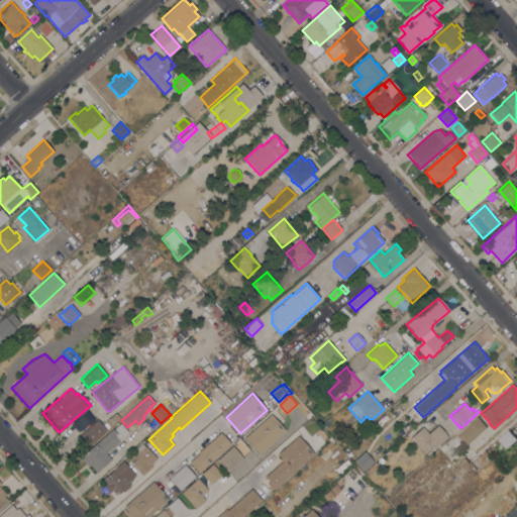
[(115,413),(120,418),(109,427),(105,422),(115,413)]
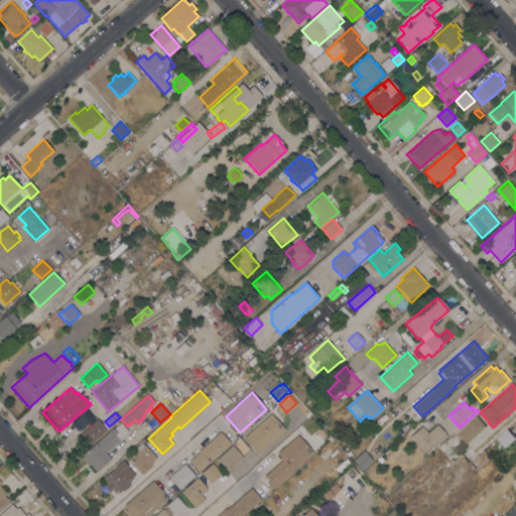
[(270,413),(285,430),(259,454),(244,437),(270,413)]
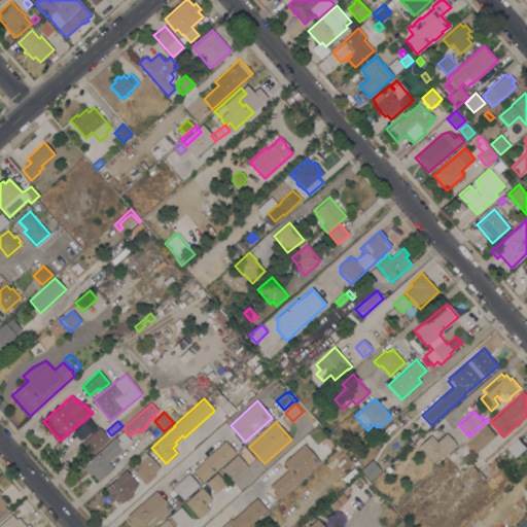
[(487,424),(496,434),(482,447),(472,436),(487,424)]
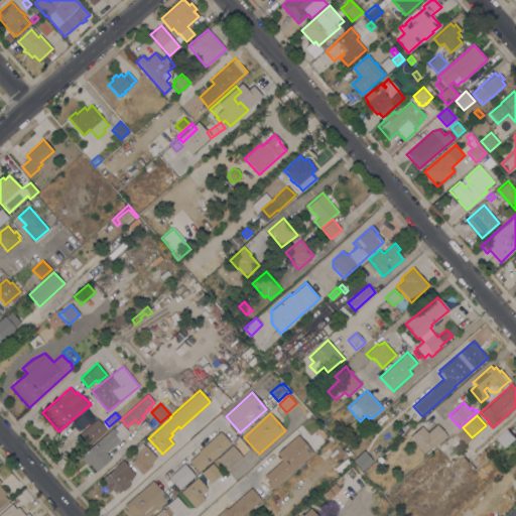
[(98,418),(107,428),(89,444),(80,434),(98,418)]
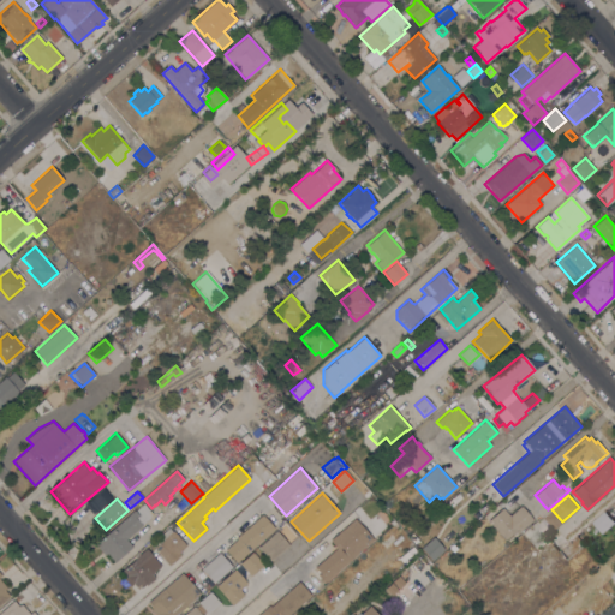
[(133,509),(135,511),(143,503),(153,514),(141,525),(142,525),(126,539),(132,547),(114,562),(107,553),(105,555),(96,545),(99,543),(97,542),(133,509)]
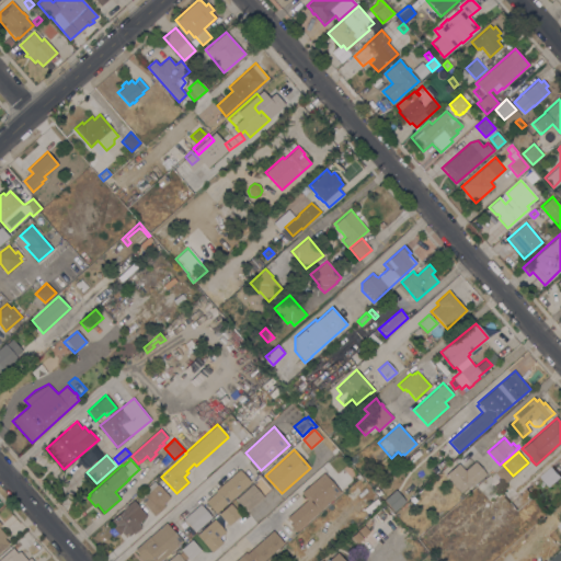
[(476,461),(487,473),(471,487),(469,484),(460,492),(445,474),(458,464),(465,470),(476,461)]
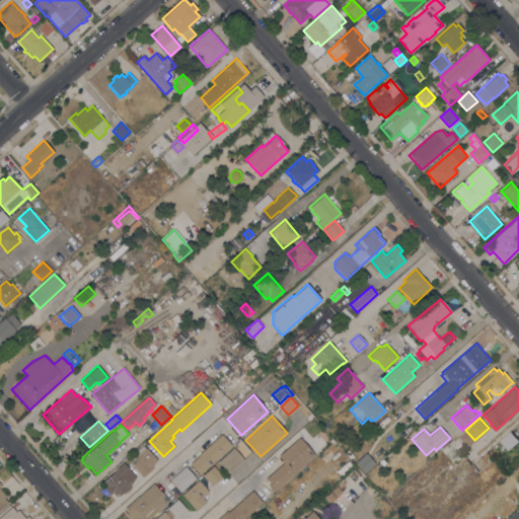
[(354,439),(349,435),(353,430),(358,434),(354,439)]
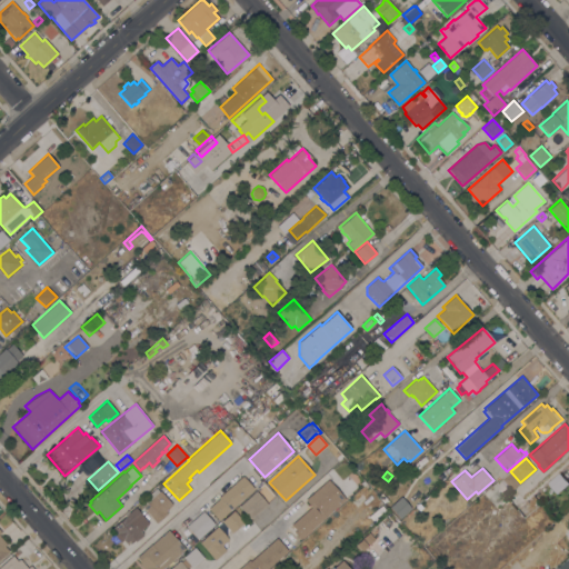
[(520,482),(513,489),(511,487),(509,489),(501,480),(503,479),(503,478),(510,471),(520,482)]
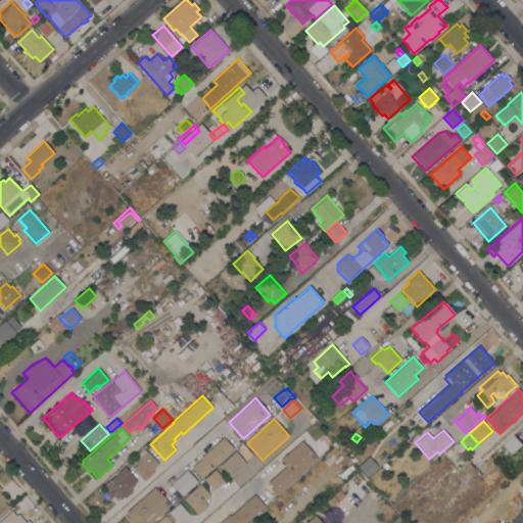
[(514,434),(522,443),(512,454),(504,443),(514,434)]
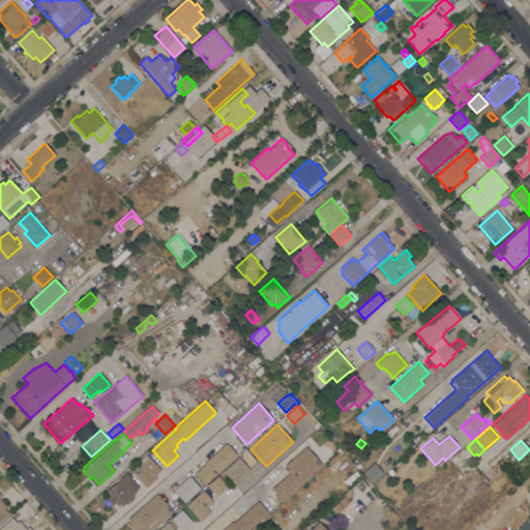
[(227,443),(237,455),(203,486),(194,474),(203,466),(202,464),(227,443)]
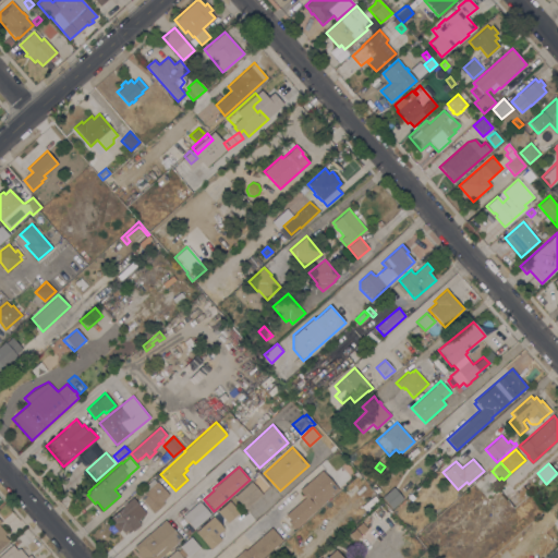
[(294,529),(288,522),(290,520),(286,514),(305,497),(300,490),(322,470),(339,489),(294,529)]
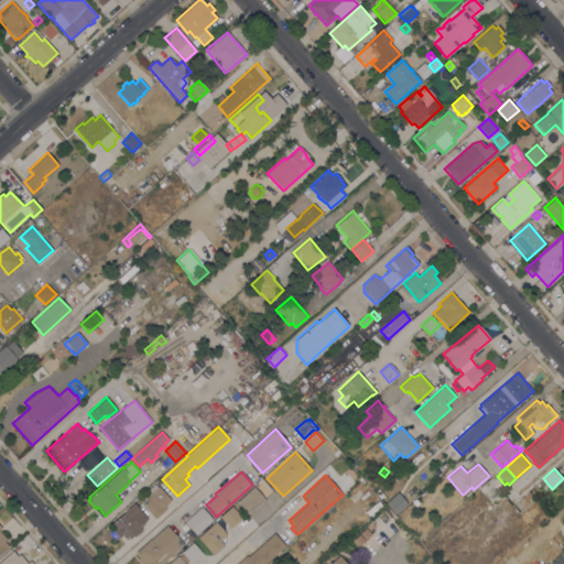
[(378,486),(387,477),(392,483),(383,491),(378,486)]
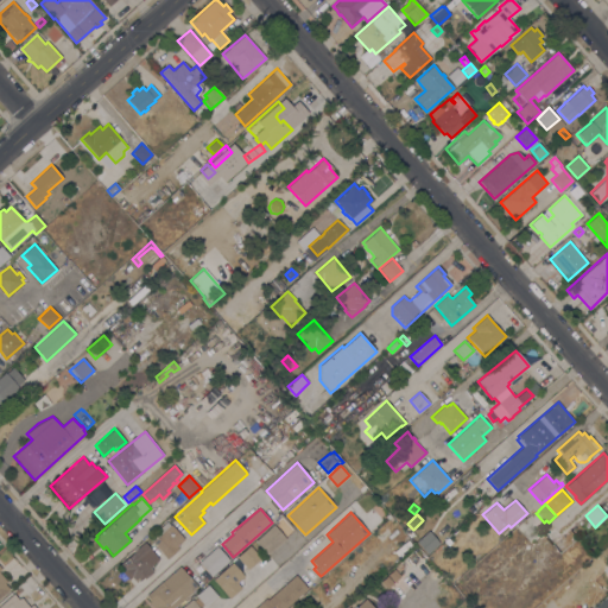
[(184,539),(177,546),(179,549),(168,559),(152,542),(156,538),(153,537),(158,532),(157,531),(166,521),(170,525),(171,524),(184,539)]
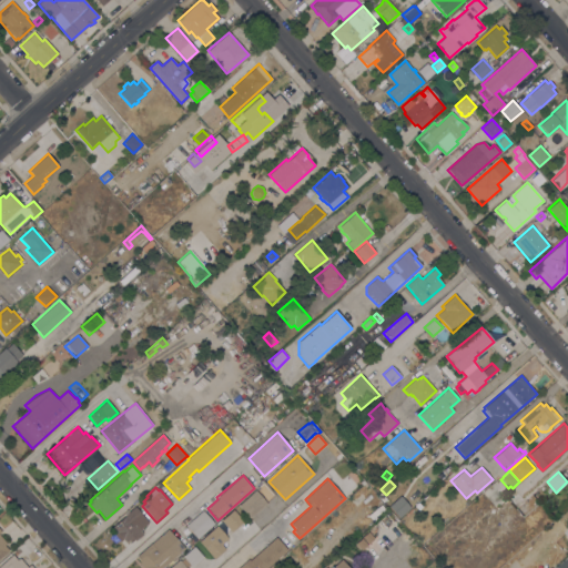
[(255,490),(267,504),(250,519),(239,506),(255,490)]
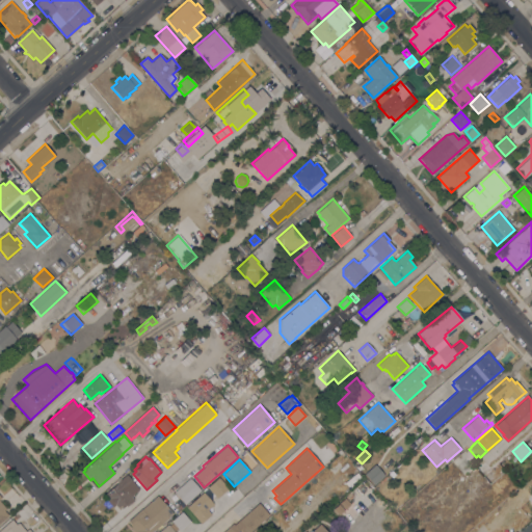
[(374,463),(383,475),(373,484),(364,474),(374,463)]
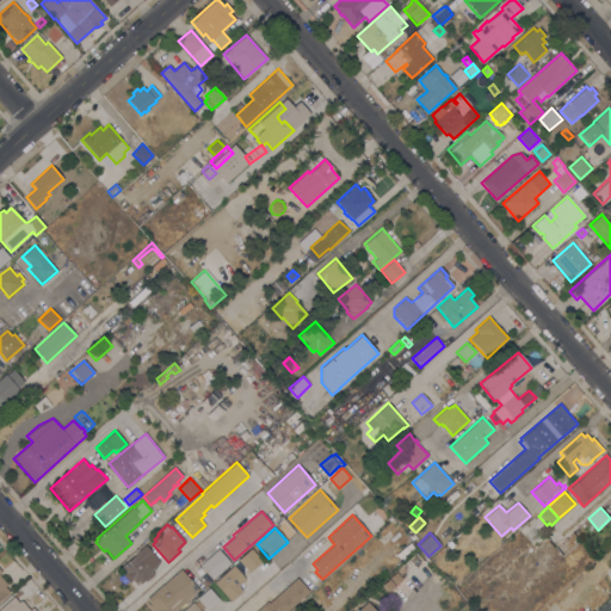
[(135,555),(134,555),(146,544),(160,561),(150,569),(154,574),(146,582),(143,579),(136,585),(131,580),(129,582),(122,574),(125,572),(121,567),(135,555)]
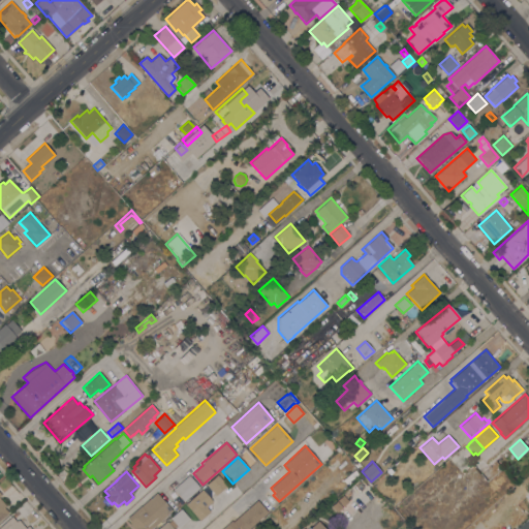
[(189,475),(199,488),(184,502),(173,490),(189,475)]
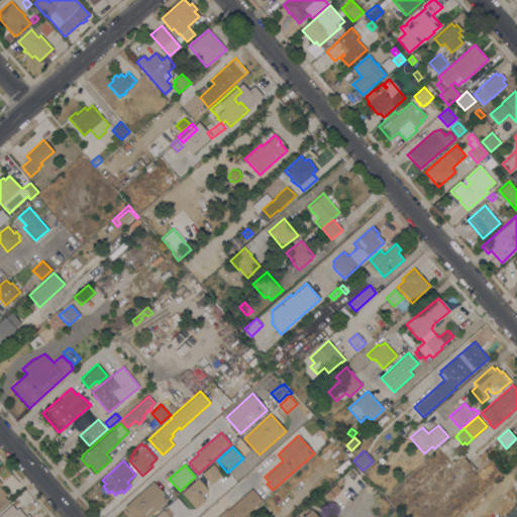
[(200,474),(211,464),(221,476),(210,485),(200,474)]
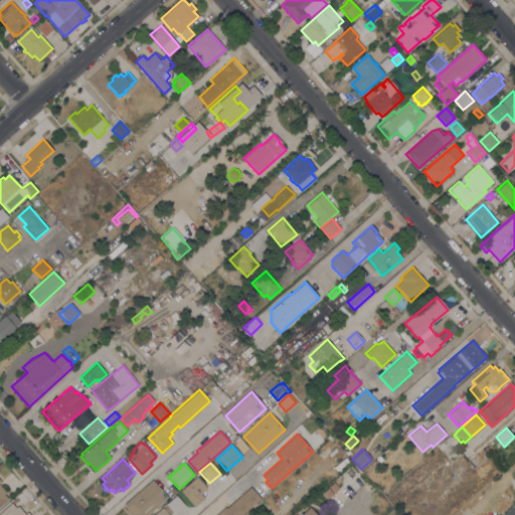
[(180,490),(196,476),(206,488),(200,494),(203,498),(194,507),(180,490)]
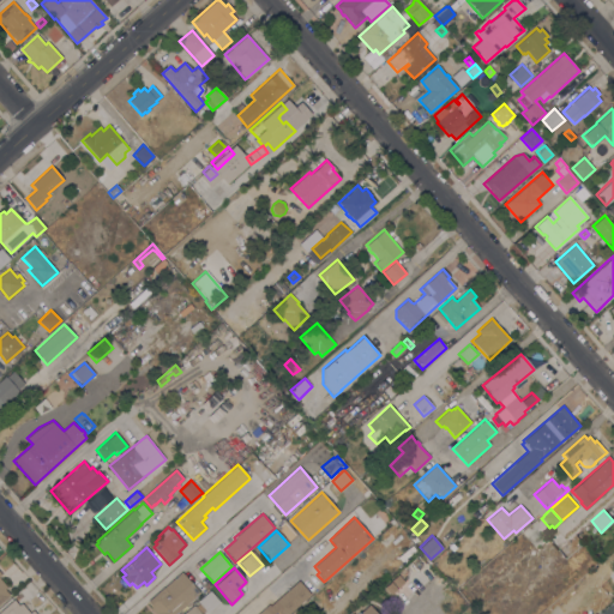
[(0,603),(0,572),(1,575),(0,575),(0,579),(7,588),(5,589),(10,595),(0,603)]
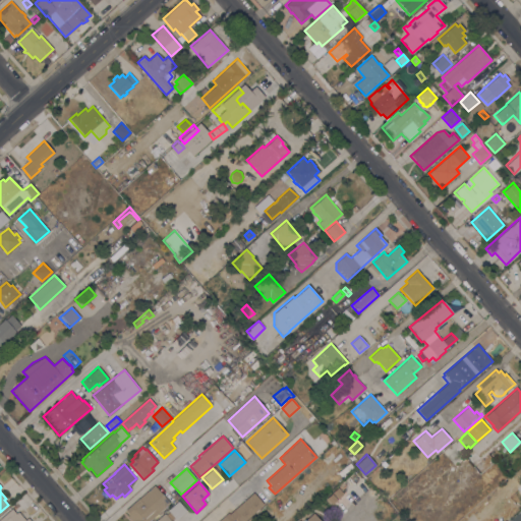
[(169,503),(149,520),(132,520),(124,511),(154,485),(169,503)]
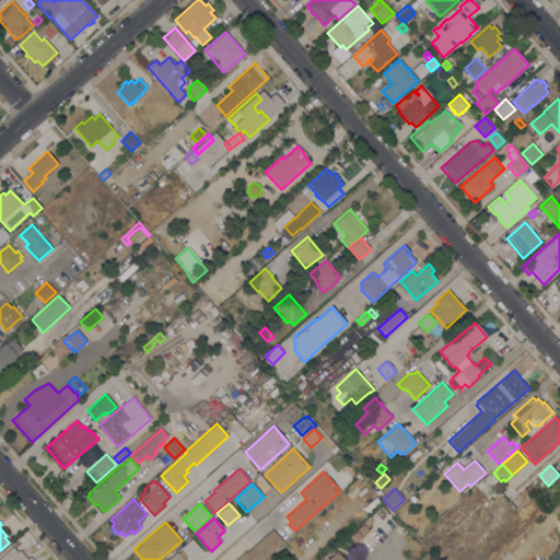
[(263,559),(235,559),(245,551),(246,552),(272,529),(283,543),(263,559)]
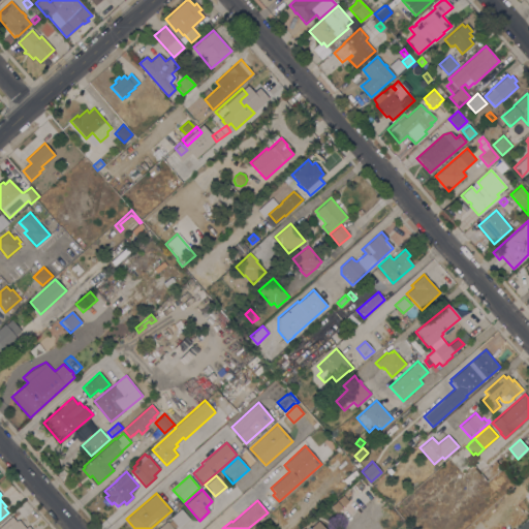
[(181,508),(189,519),(179,528),(170,519),(181,508)]
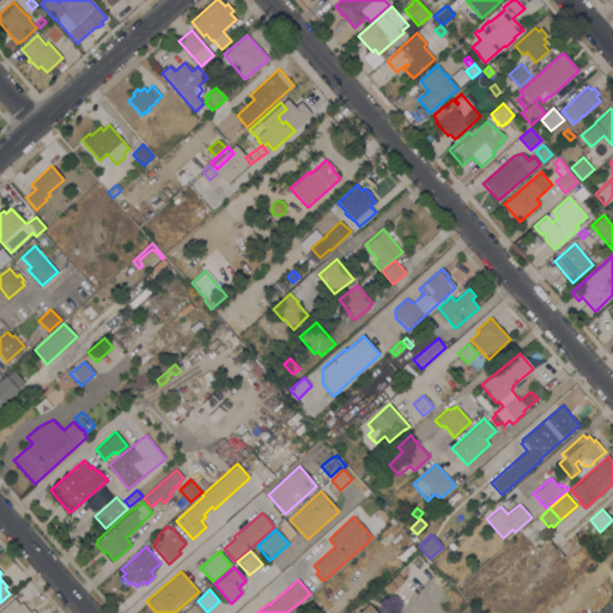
[(0,612),(0,610),(13,599),(19,605),(22,602),(30,612),(32,610),(35,612),(0,612)]
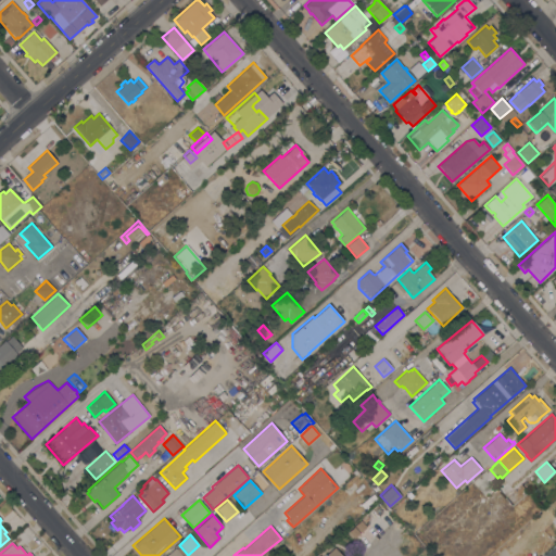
[(340,555),(333,546),(320,555),(340,555)]
